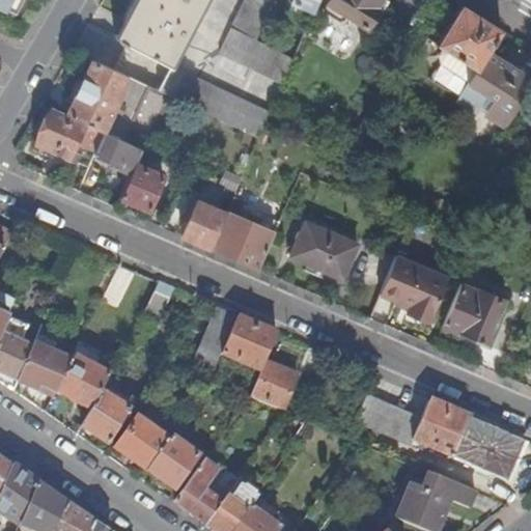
[(0,0),(0,9),(5,12),(11,0),(0,0)]
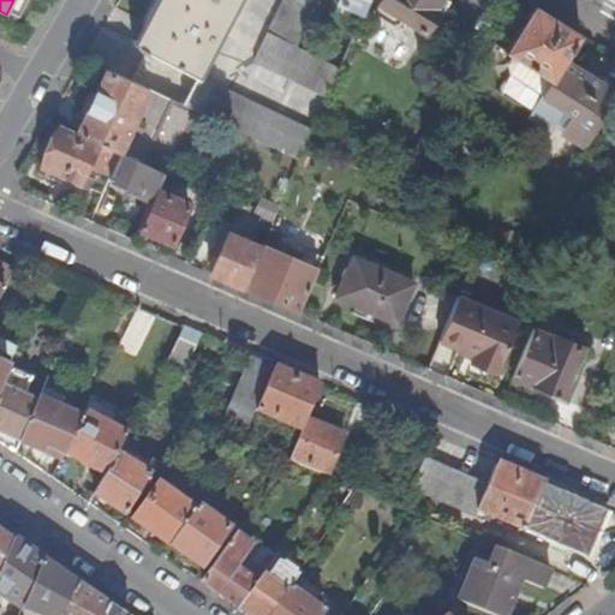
[(226,23),(179,0),(154,0),(138,30),(161,41),(204,63),(226,23)]
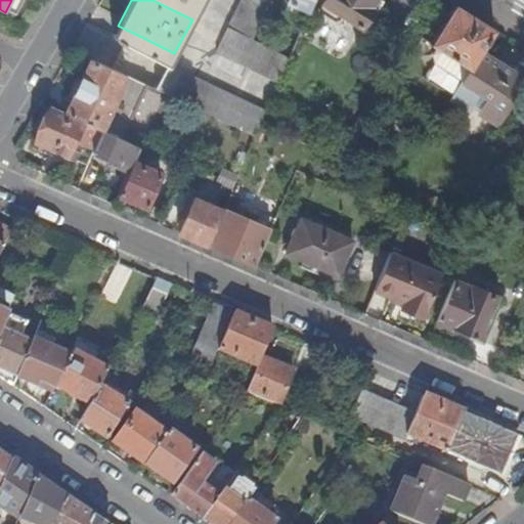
[(153,0),(192,19),(202,0),(153,0)]
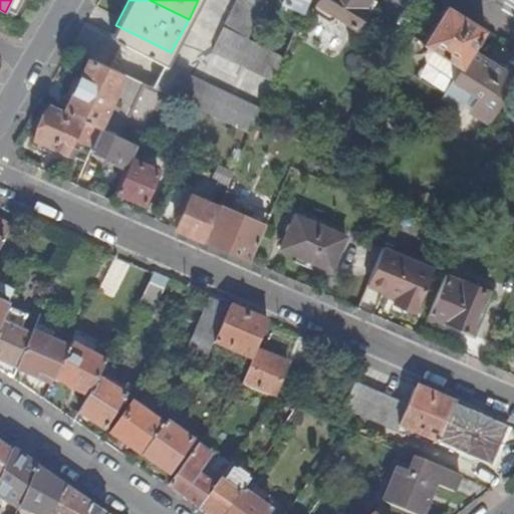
[(223,28),(236,0),(219,34),(220,34),(223,28)]
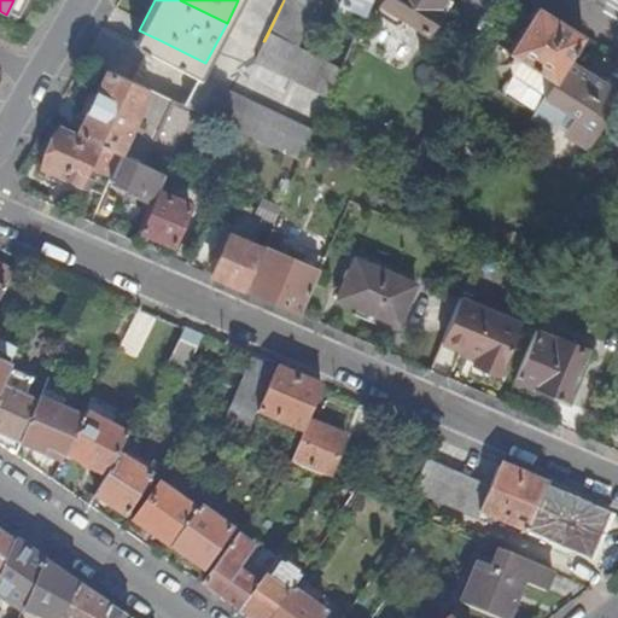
[(318,5),(307,0),(284,0),(268,34),(296,47),(318,5)]
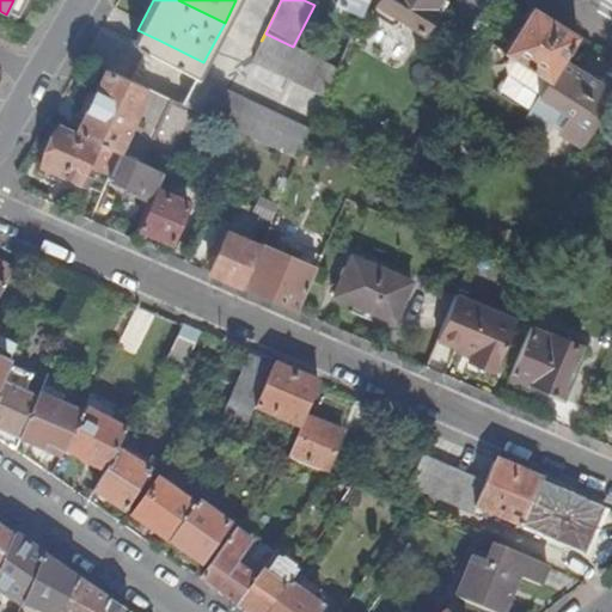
[(336,0),(335,4),(359,14),(365,0),(336,0)]
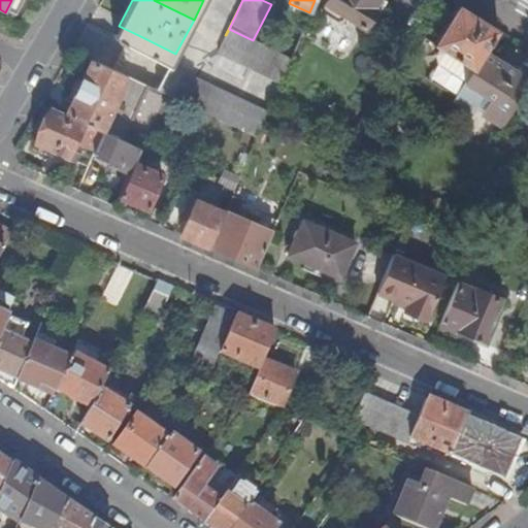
[(318,0),(325,4),(324,6),(321,10),(321,15),(338,26),(341,24),(345,18),(364,29),(375,10),(372,7),(376,0),(318,0)]
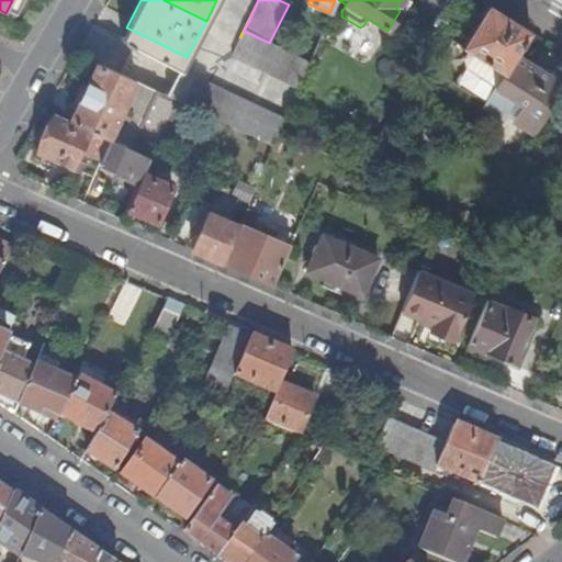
[(514,56),(529,32),(486,6),(461,47),(503,74),(514,56)]
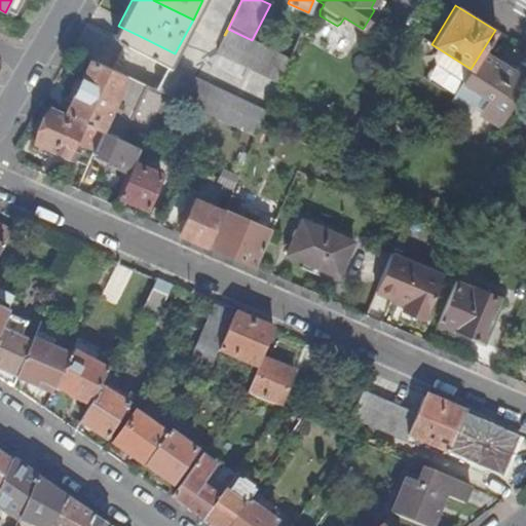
[(138,35),(118,26),(113,35),(118,38),(117,41),(123,44),(124,41),(168,66),(175,53),(138,35)]
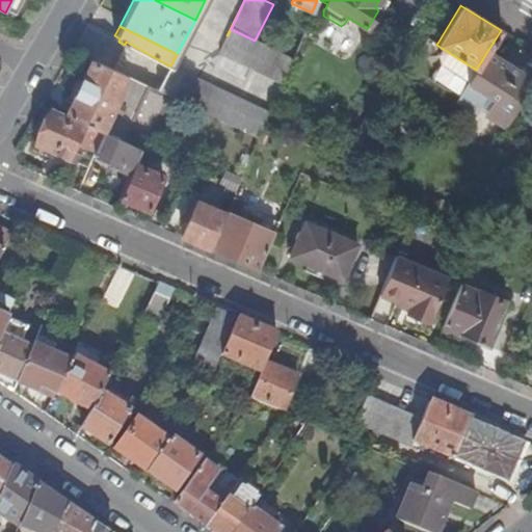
[(231,29),(228,35),(289,65),(292,58),(255,41),(231,29)]
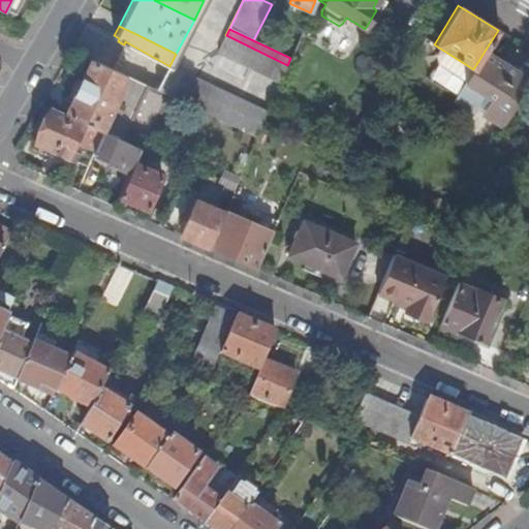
[(287,65),(226,35),(217,53),(280,83),(287,65)]
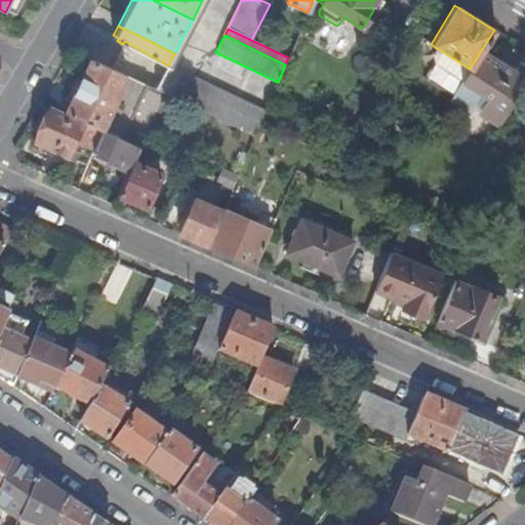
[(497,130),(524,85),(524,75),(511,67),(509,70),(480,52),(470,69),(461,83),(489,101),(484,109),(479,118),(497,130)]
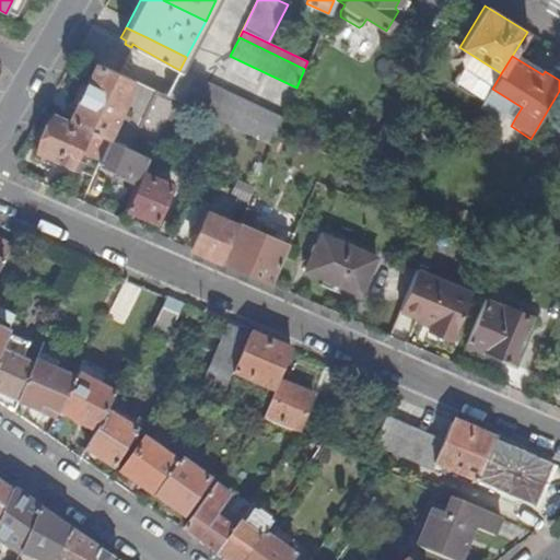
[(155,91),(96,62),(70,119),(111,139),(130,148),(155,91)]
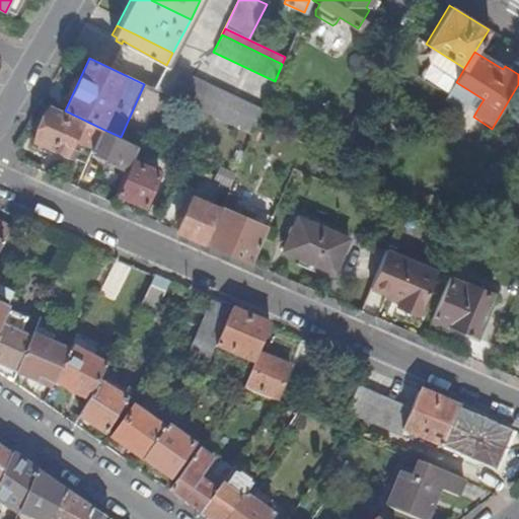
[(262,113),(166,65),(153,88),(238,129),(250,135),(252,135),(256,125),(262,113)]
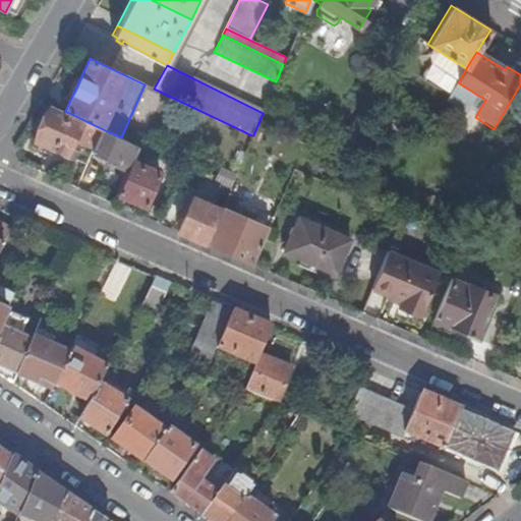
[(472,104),(480,108),(485,100),(458,82),(448,99),(461,107),(462,110),(466,112),(468,111),(472,104)]
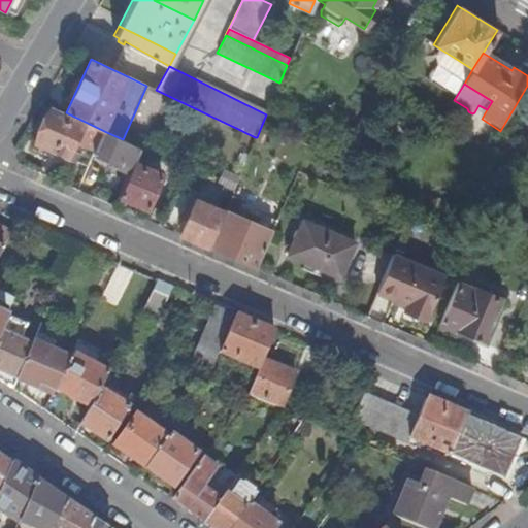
[(66,112),(53,106),(36,143),(76,161),(79,154),(72,151),(76,140),(96,149),(104,131),(66,112)]
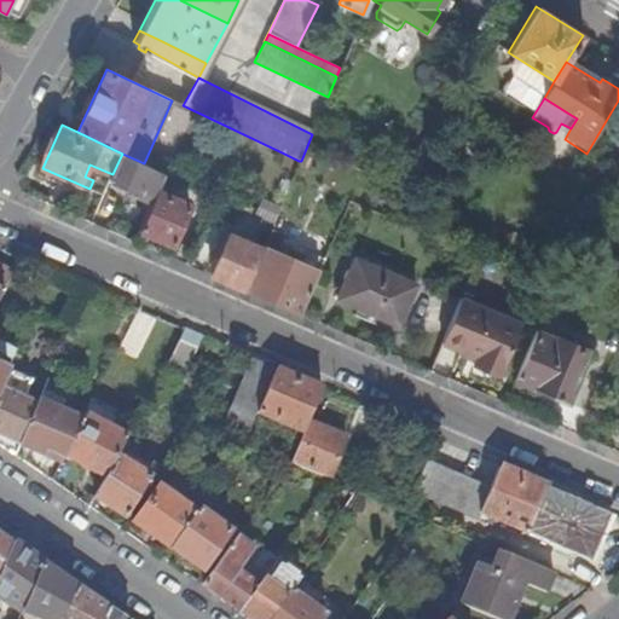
[(316,126),(312,134),(306,149),(319,154),(328,132),(316,126)]
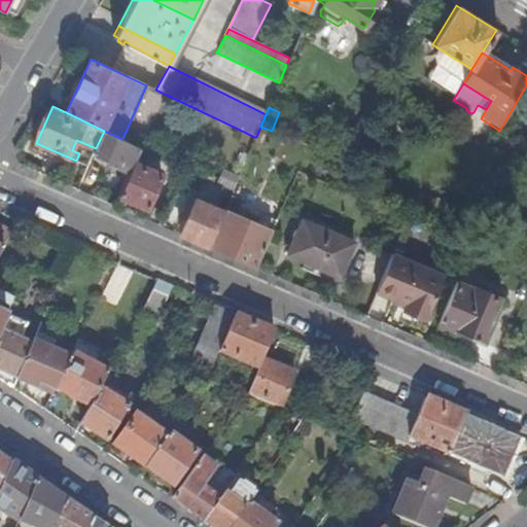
[(96,148),(94,152),(113,162),(114,157),(133,166),(134,162),(140,148),(123,139),(104,131),(96,148)]
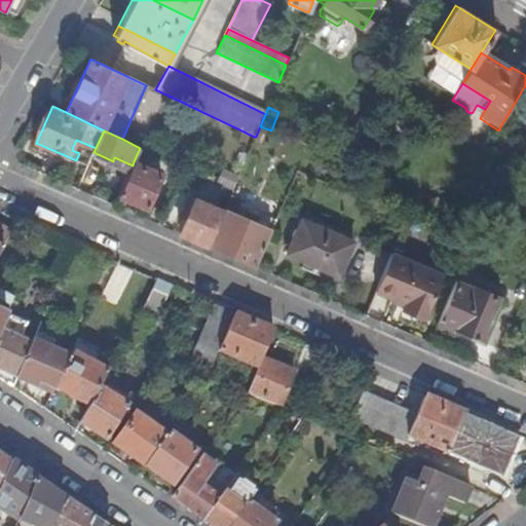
[(254,137),(241,130),(235,146),(248,152),(254,137)]
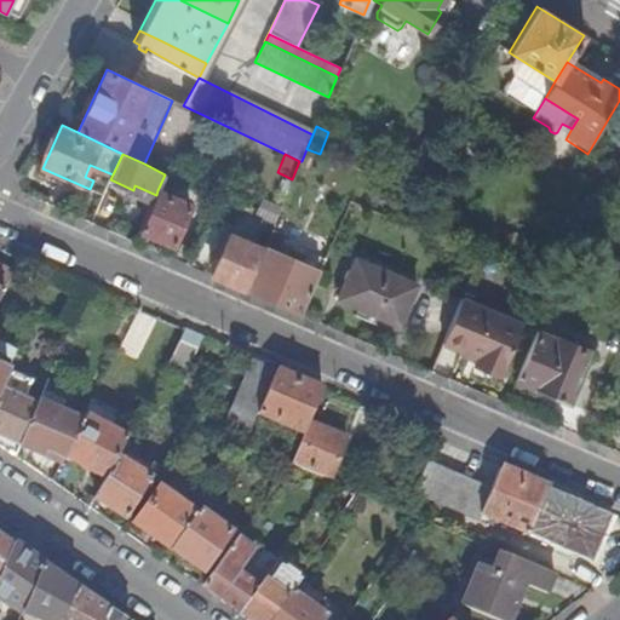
[(156,195),(139,231),(173,246),(191,206),(158,190),(156,195)]
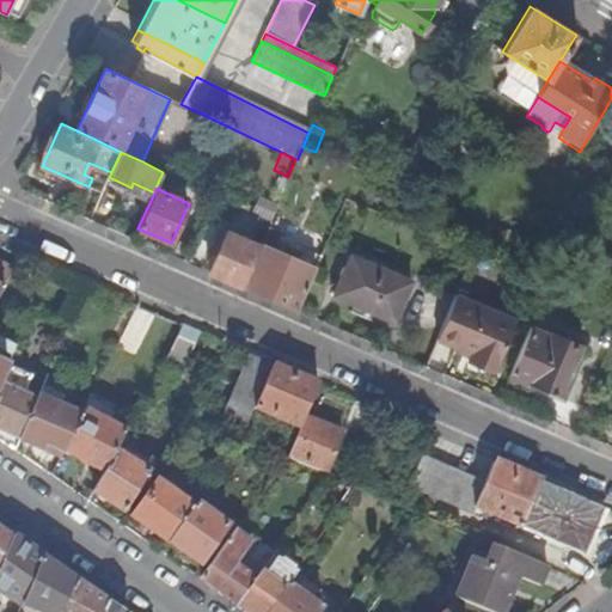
[(261,246),(243,288),(297,311),(316,268),(273,250),(281,233),(269,227),(261,246)]
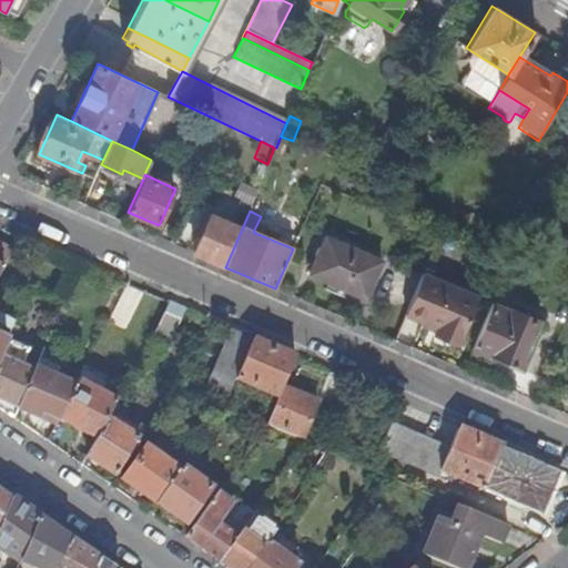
[(210,215),(193,253),(225,267),(242,229),(210,215)]
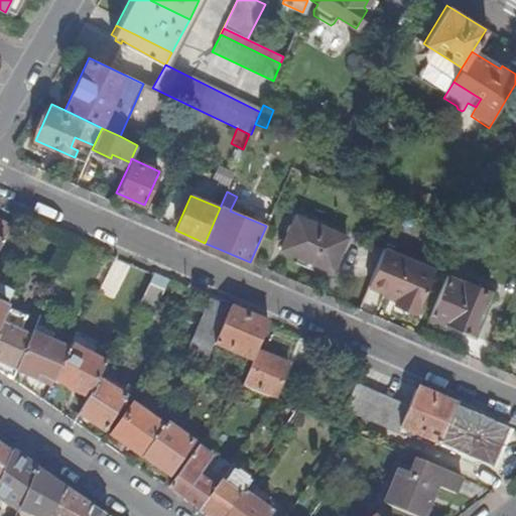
[(347,238),(296,215),(281,250),(333,272),(347,238)]
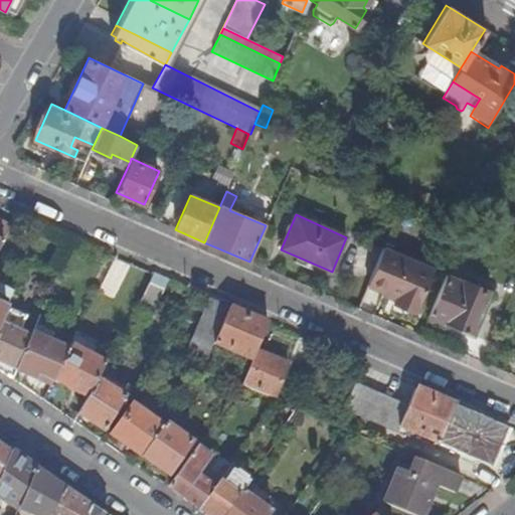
[(0,244),(12,225),(0,219),(0,244)]
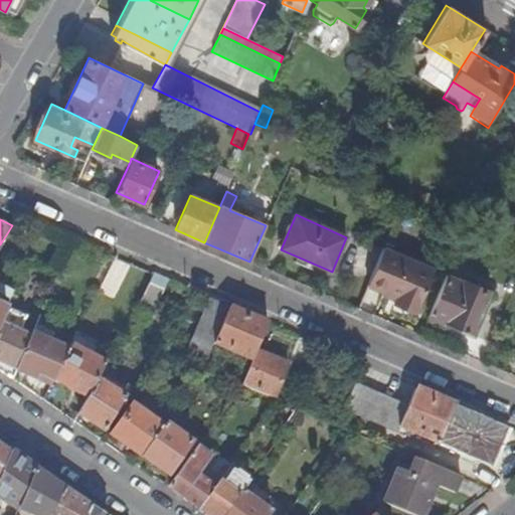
[(382,248),(366,285),(395,298),(394,301),(415,310),(433,270),(382,248)]
